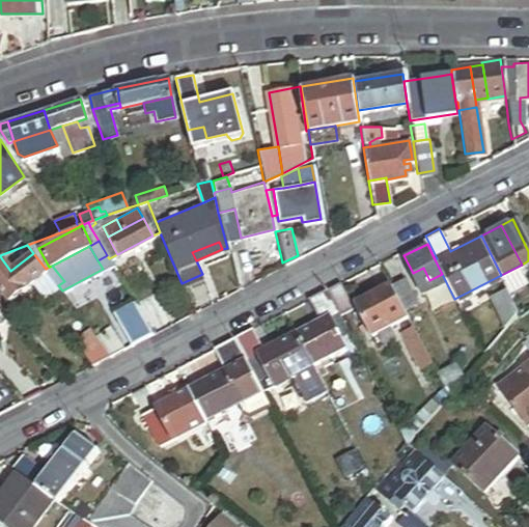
[(46,269),(33,253),(10,271),(0,278),(0,293),(7,302),(32,283),(46,273),(48,272),(46,269)]
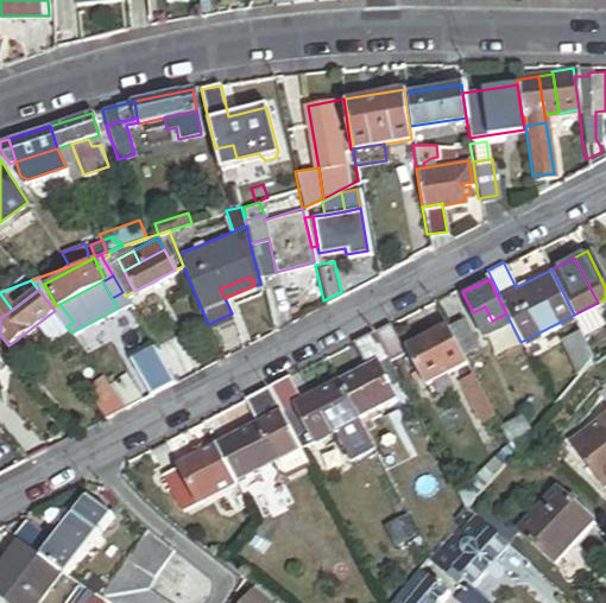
[(120,313),(131,308),(125,296),(122,292),(112,298),(118,308),(120,313)]
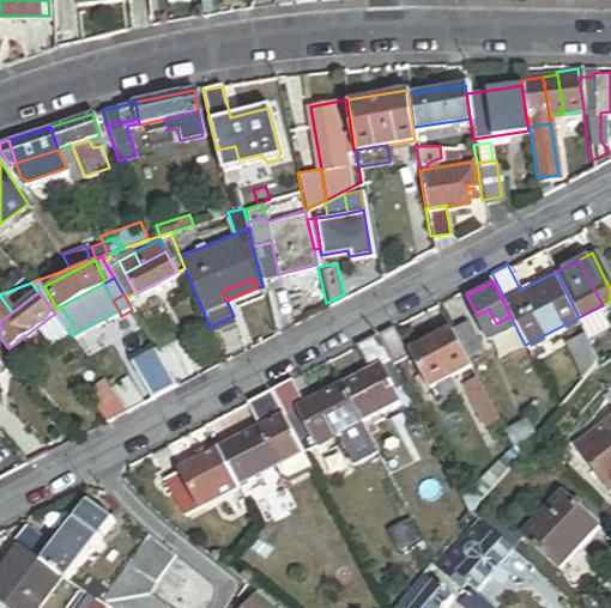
[(2,299),(0,301),(0,321),(12,312),(2,299)]
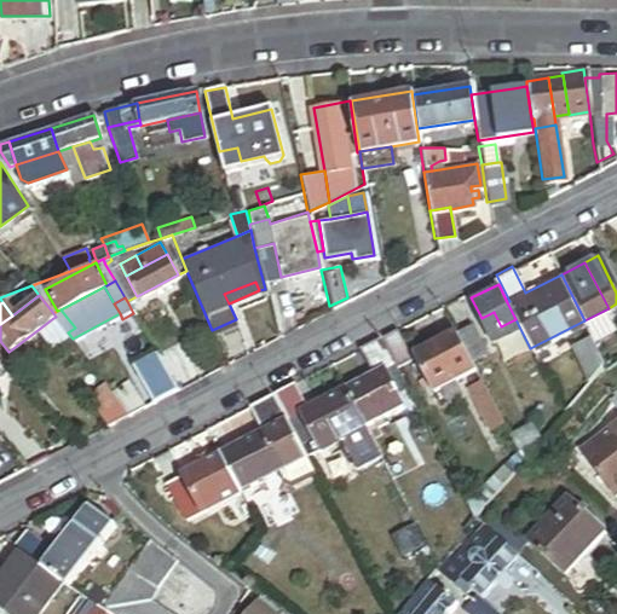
[(616,314),(616,303),(609,308),(604,311),(609,319),(616,314)]
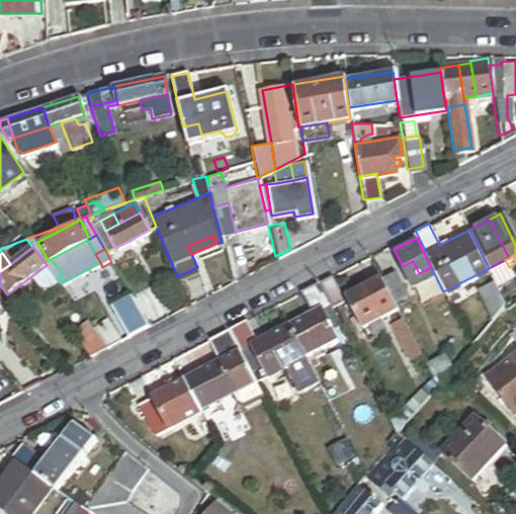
[(47,265),(57,278),(63,274),(51,259),(48,260),(45,262),(47,265)]
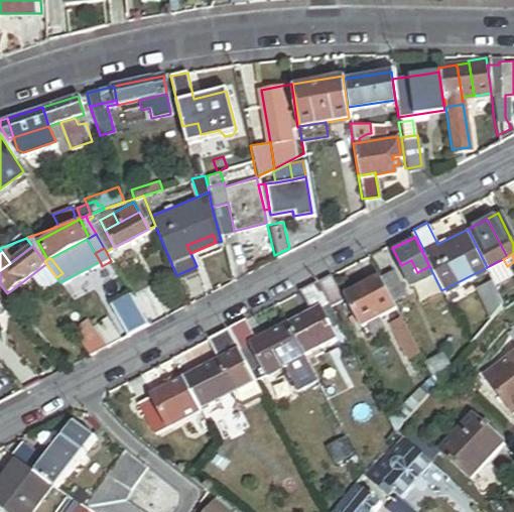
[(492,277),(494,281),(505,275),(508,268),(507,266),(503,259),(487,267),(492,277)]
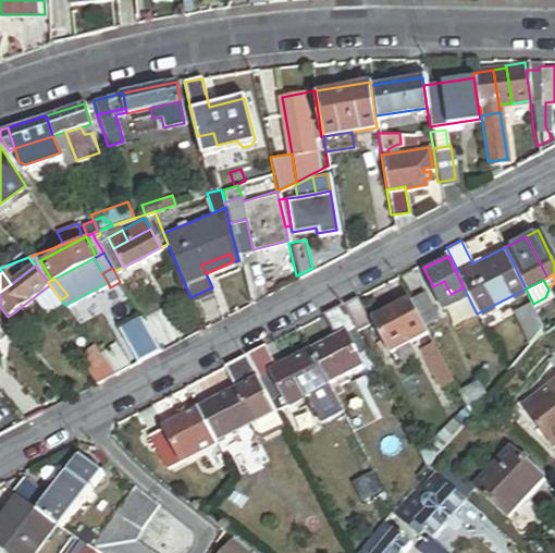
[(443,306),(467,294),(464,287),(451,294),(444,281),(433,286),(443,306)]
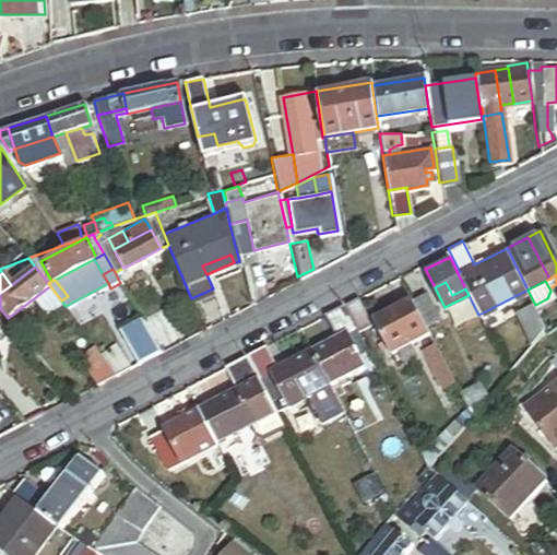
[(61,304),(48,287),(34,298),(47,316),(61,304)]
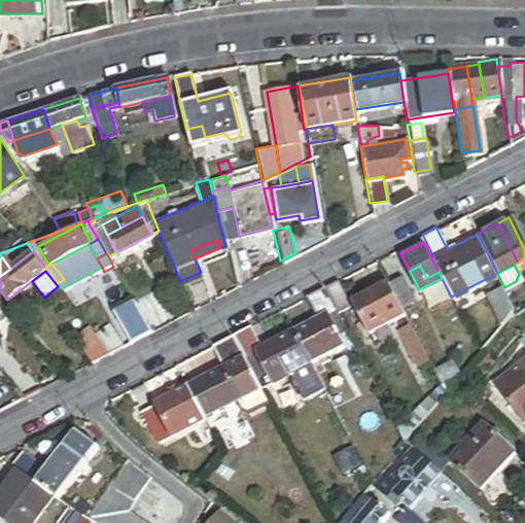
[(387,281),(399,305),(414,298),(400,274),(387,281)]
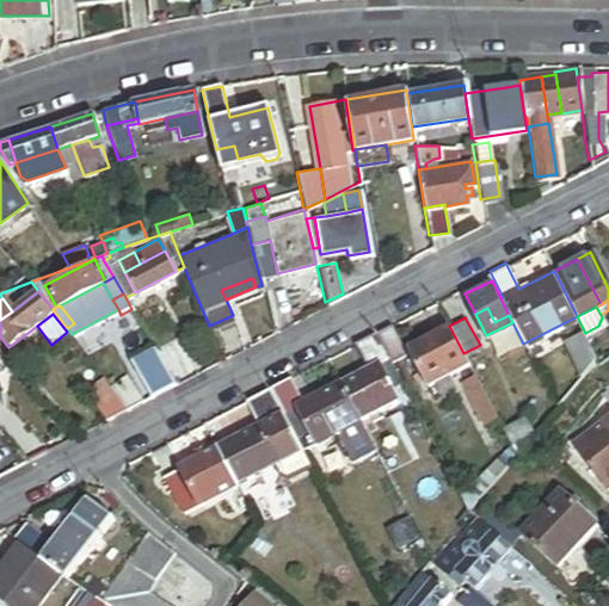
[(406,352),(391,322),(375,331),(388,357),(391,360),(406,352)]
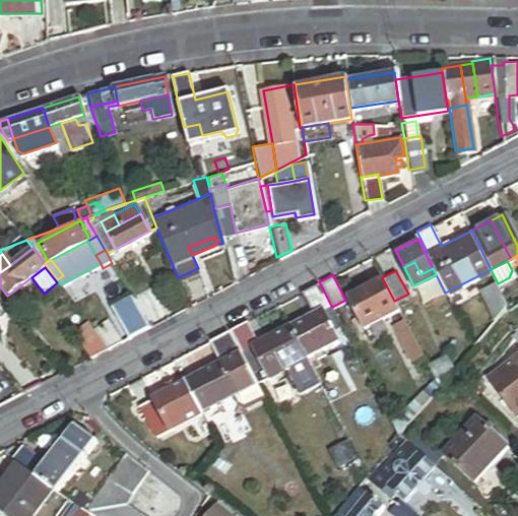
[(382,277),(346,296),(363,326),(397,308),(394,301),(382,277)]
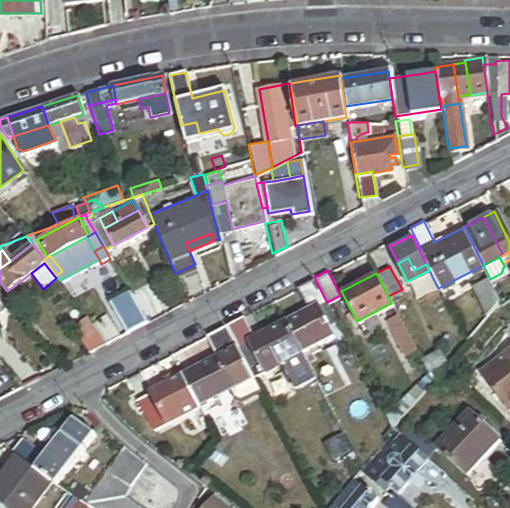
[(481,297),(495,290),(490,279),(488,275),(472,283),(487,314),(496,303),(486,308),(481,297)]
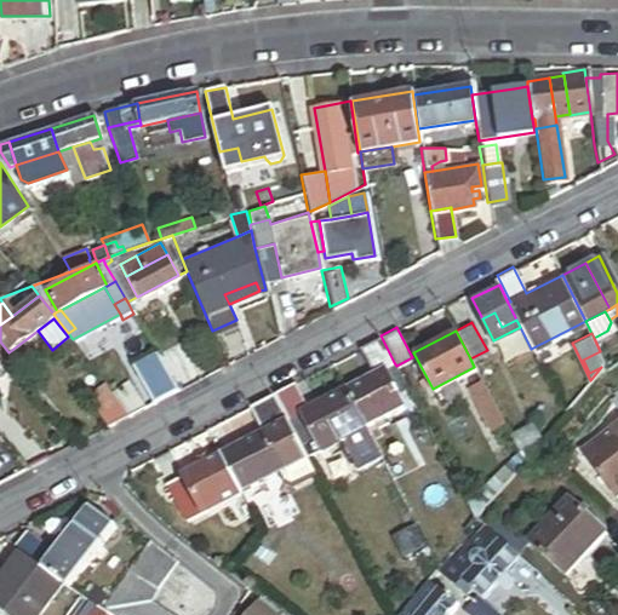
[(394,362),(381,335),(359,346),(372,372),(388,363),(389,365),(394,362)]
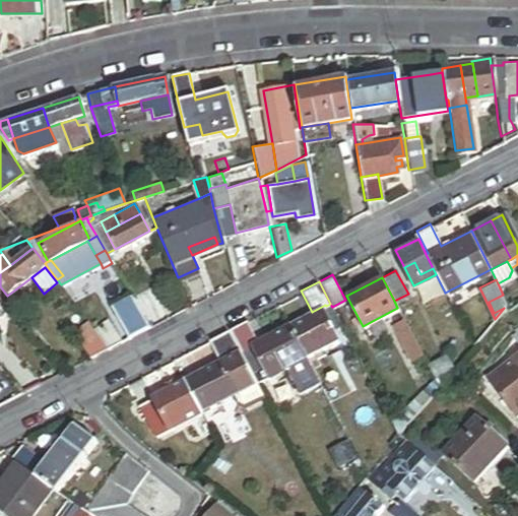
[(130,294),(109,304),(127,335),(147,324),(130,294)]
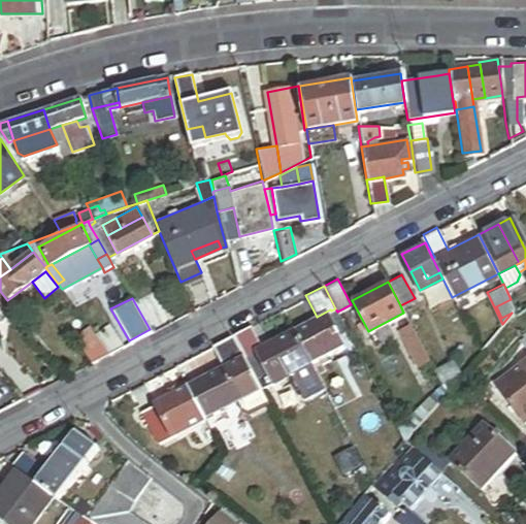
[(512,313),(516,310),(511,299),(496,306),(501,318),(512,313)]
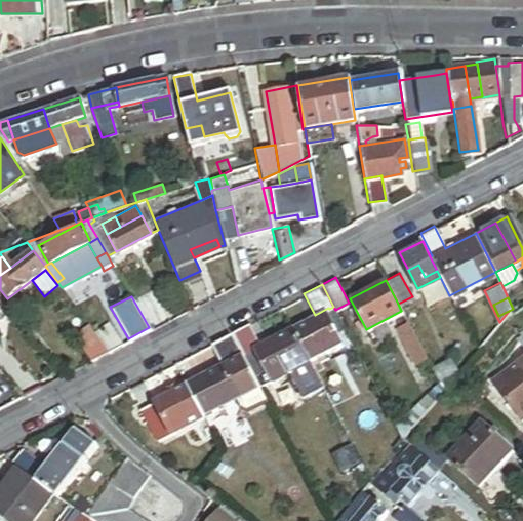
[(345,327),(335,310),(333,307),(329,309),(339,329),(345,327)]
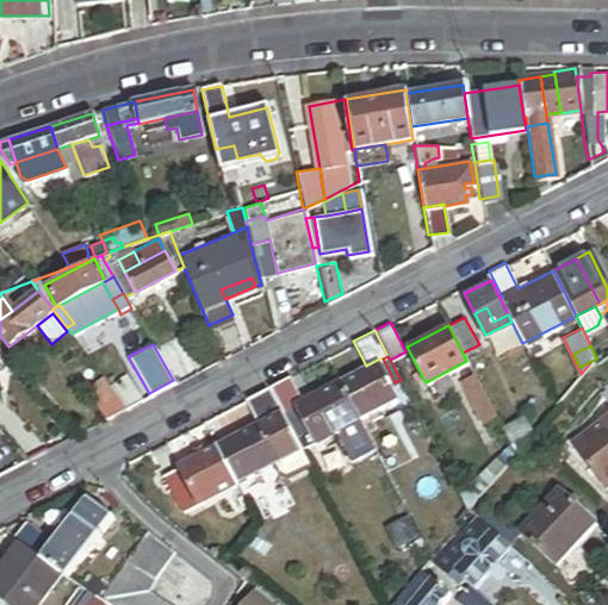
[(402,394),(395,382),(383,359),(382,357),(366,366),(340,380),(359,417),(402,394)]
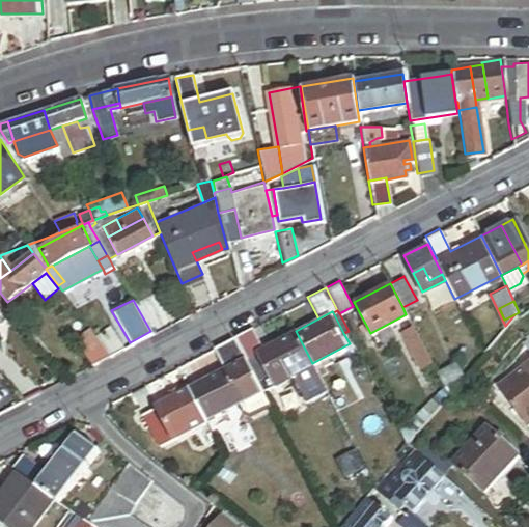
[(109,353),(123,345),(121,341),(108,324),(94,333),(109,353)]
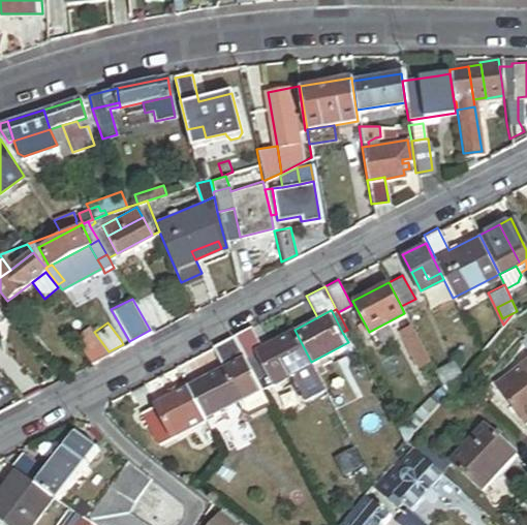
[(417,366),(429,361),(409,322),(398,329),(417,366)]
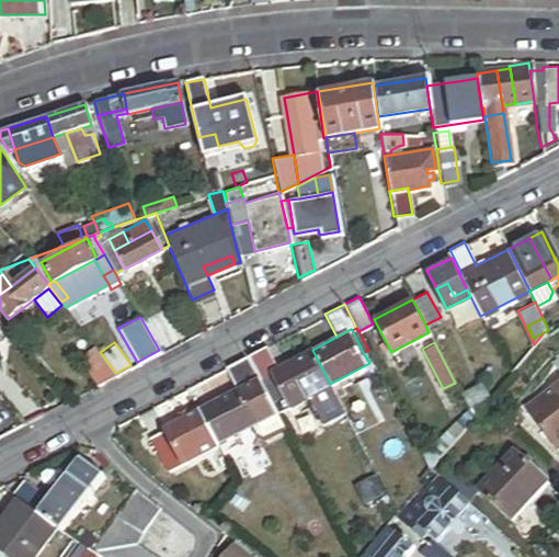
[(266,343),(249,353),(261,377),(272,371),(280,367),(266,343)]
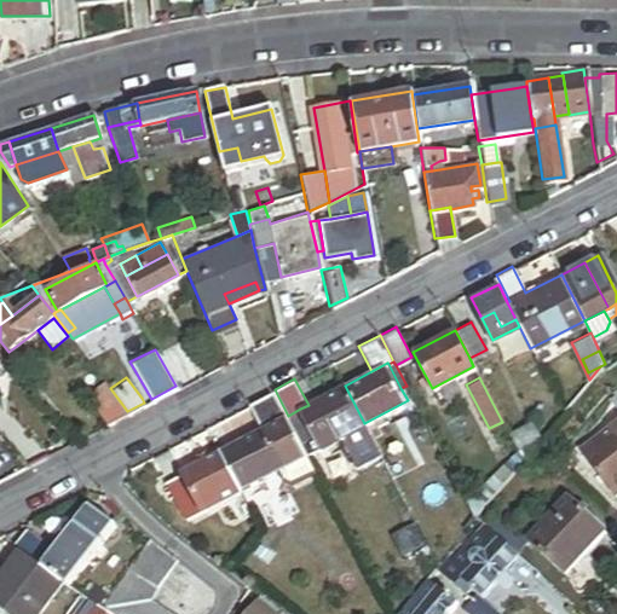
[(111,421),(127,411),(110,388),(108,384),(92,395),(111,421)]
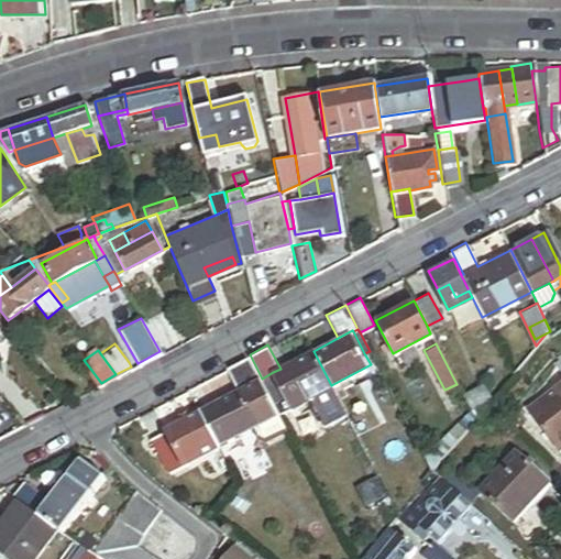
[(331,385),(314,351),(281,369),(273,372),(290,406),(310,396),(331,385)]
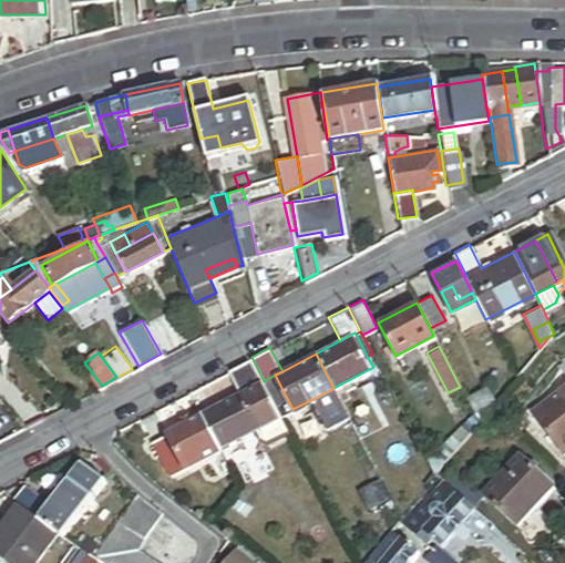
[(264,381),(252,357),(228,368),(242,392),(242,393),(256,386),(270,412),(256,420),(259,427),(256,428),(260,437),(267,440),(289,430),(281,415),(264,381)]
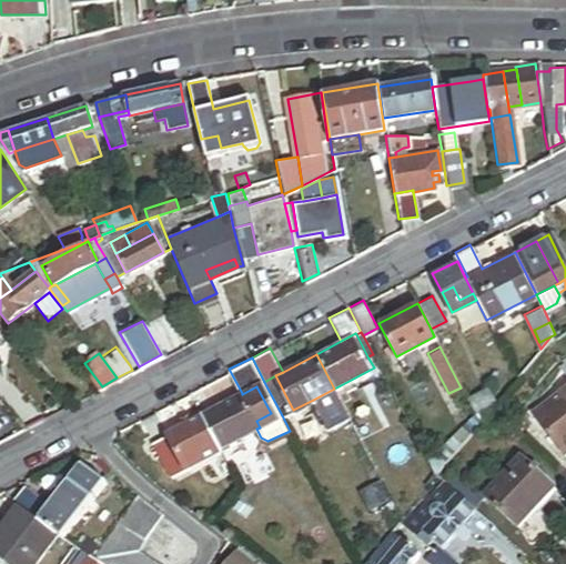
[(282,415),(293,410),(275,375),(264,382),(282,415)]
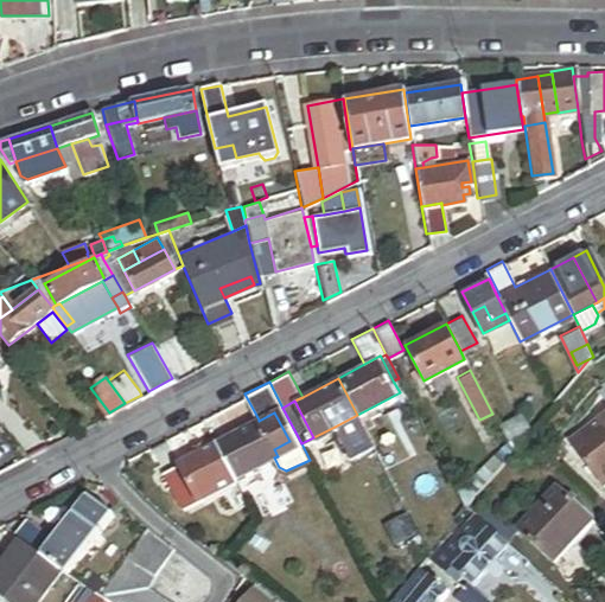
[(604,411),(568,439),(603,484),(604,484),(604,485),(604,411)]
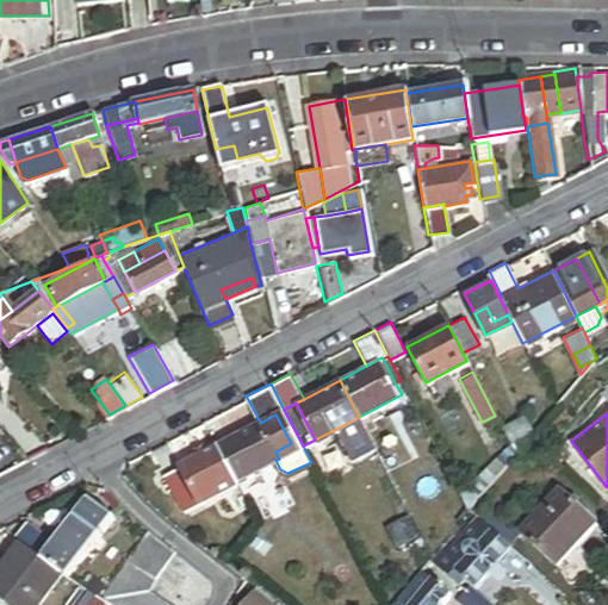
[(260,423),(275,451),(291,443),(275,415),(260,423)]
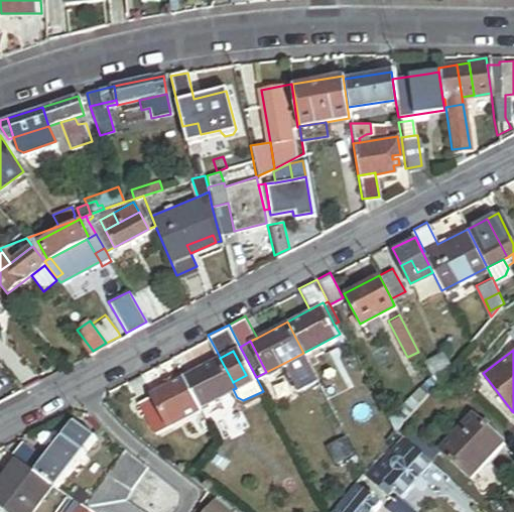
[(316,377),(303,353),(284,363),(297,388),(316,377)]
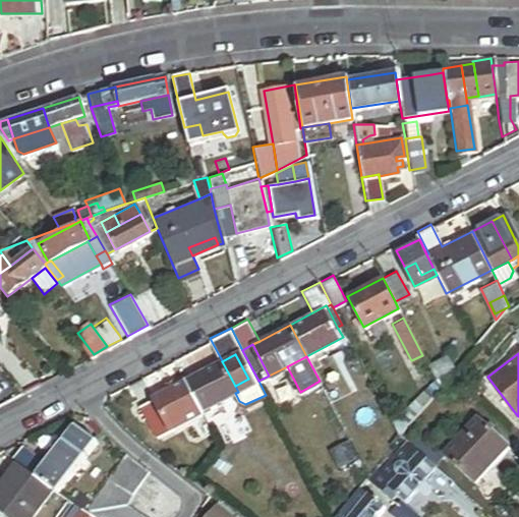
[(435,379),(453,369),(446,356),(428,365),(435,379)]
